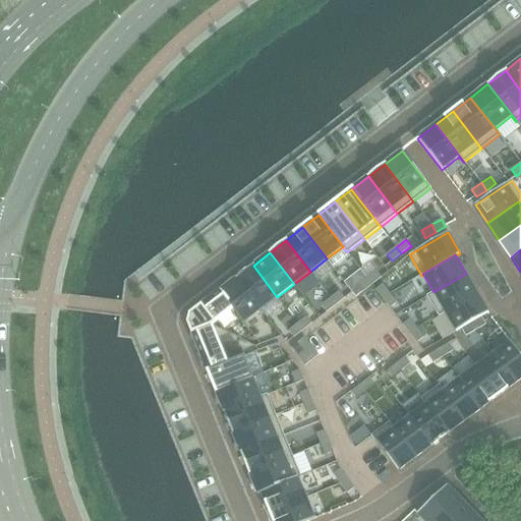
[(253,266),(236,278),(261,309),(277,297),(253,266)]
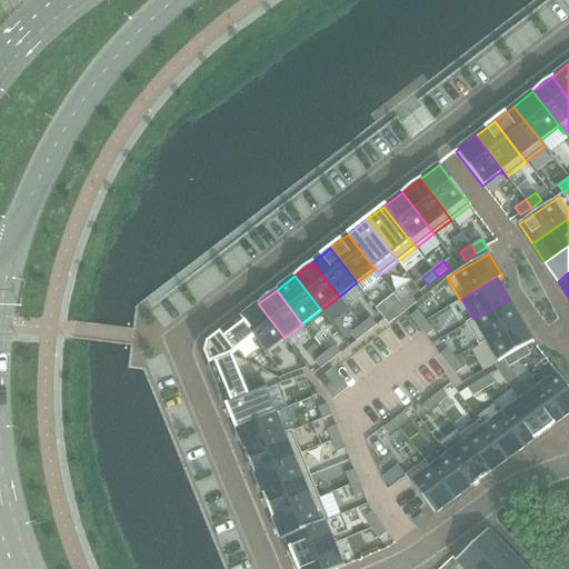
[(410,295),(400,302),(407,310),(417,302),(410,295)]
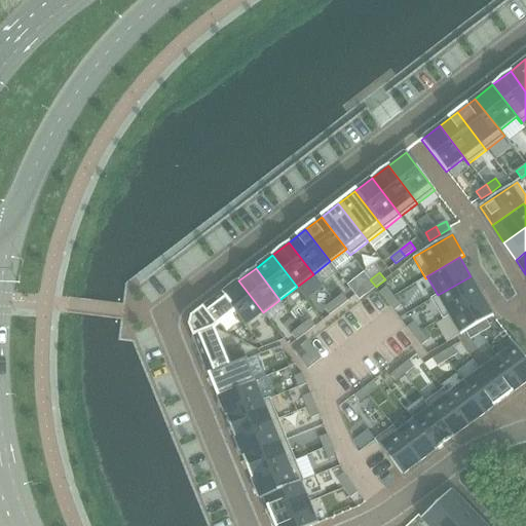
[(438,295),(430,298),(443,320),(449,315),(449,314),(482,296),(471,276),(438,295)]
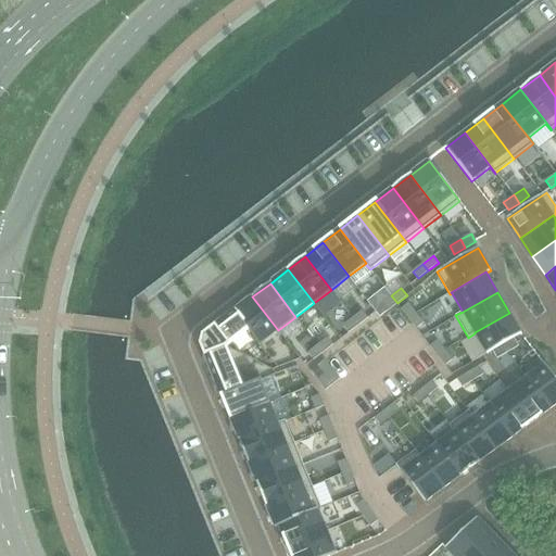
[(391,295),(381,303),(388,311),(397,303),(391,295)]
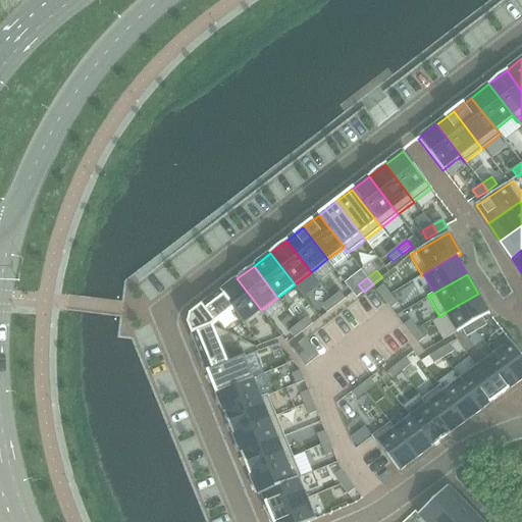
[(237,278),(220,292),(235,309),(233,310),(244,323),(261,310),(237,278)]
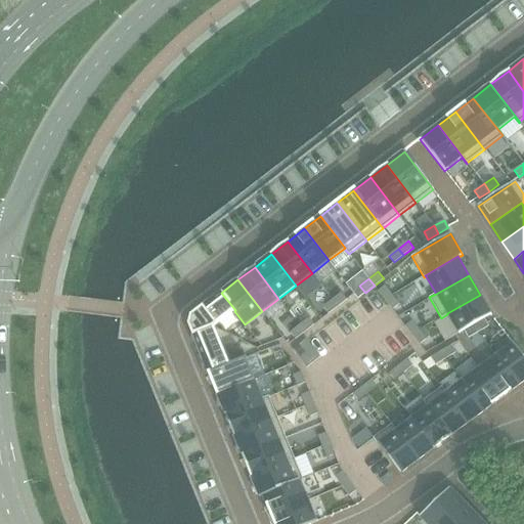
[(385,286),(378,291),(385,300),(392,295),(385,286)]
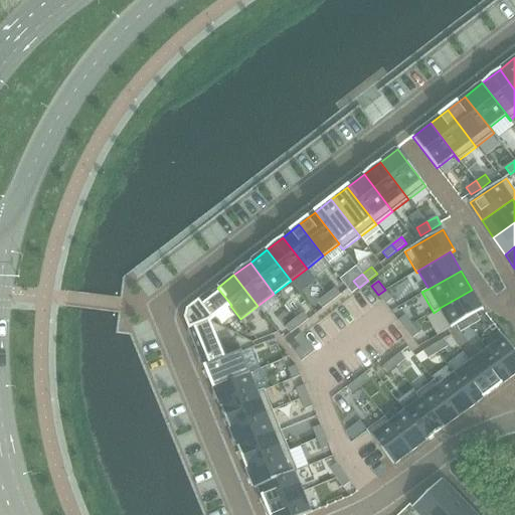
[(335,287),(326,294),(332,301),(341,294),(335,287)]
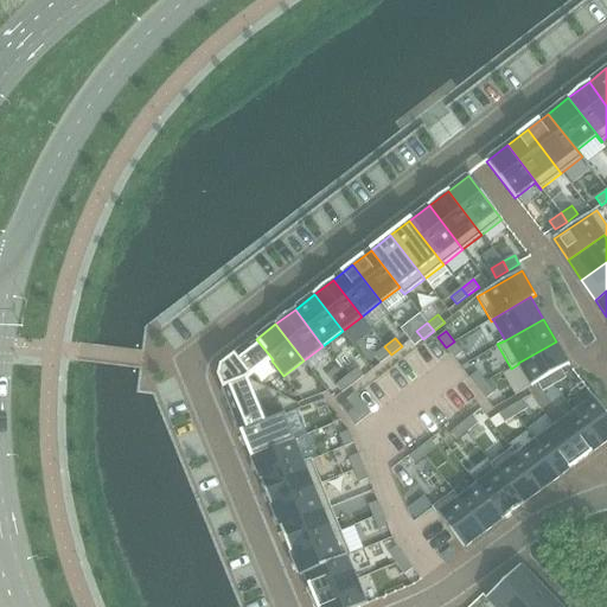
[(221,366),(218,377),(223,389),(248,379),(272,360),(273,359),(256,339),(221,366)]
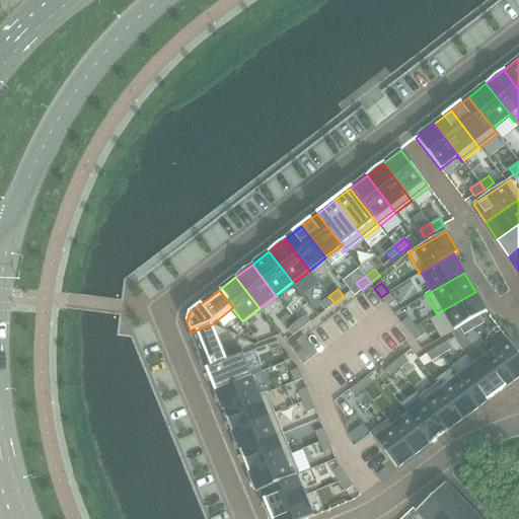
[(388,292),(381,297),(388,306),(395,301),(388,292)]
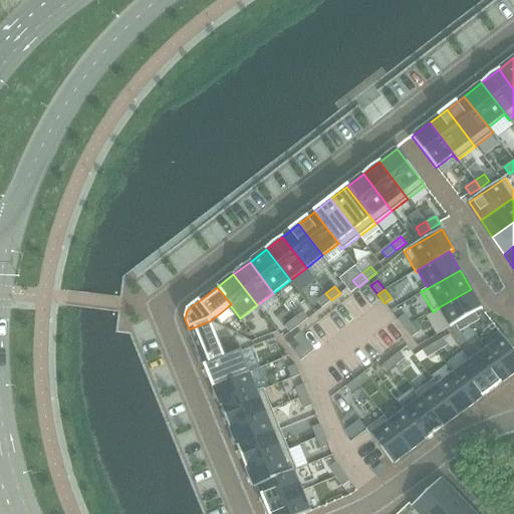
[(471,289),(439,307),(439,308),(450,327),(455,324),(465,318),(475,312),(482,308),(471,289)]
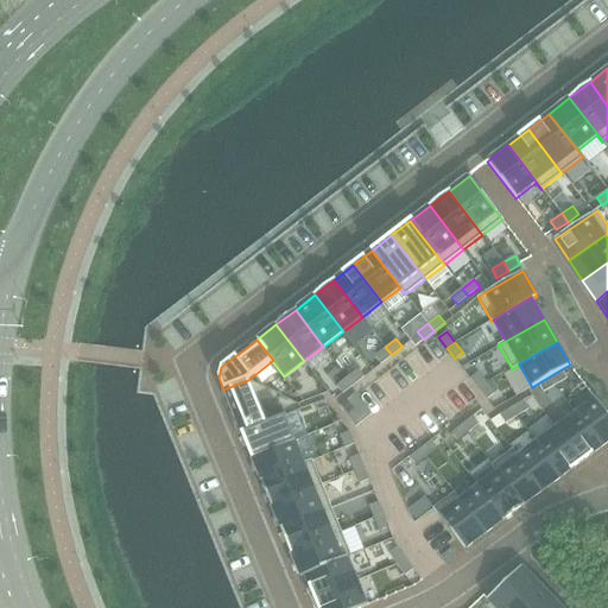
[(386,347),(374,356),(380,363),(392,355),(386,347)]
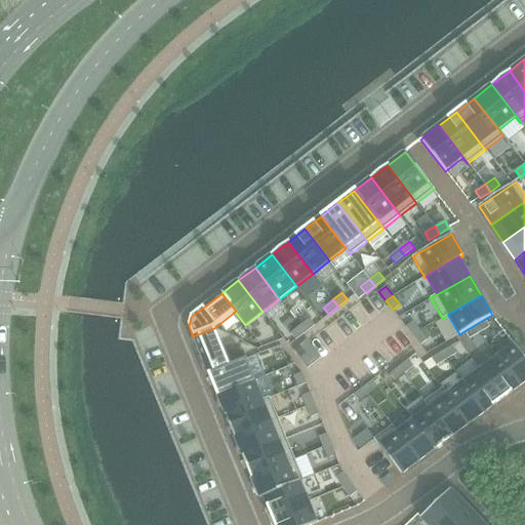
[(310,318),(299,325),(305,332),(315,325),(310,318)]
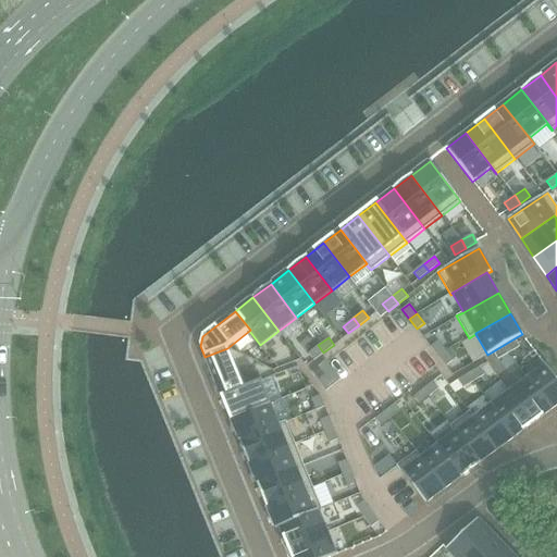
[(515,338),(504,345),(509,354),(520,347),(519,347),(515,338)]
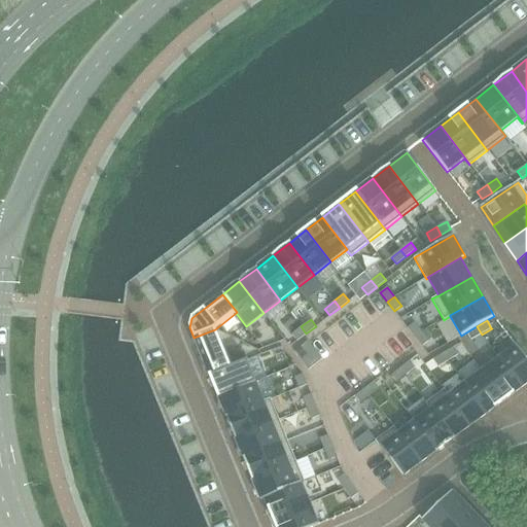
[(415,322),(408,327),(415,337),(422,331),(415,322)]
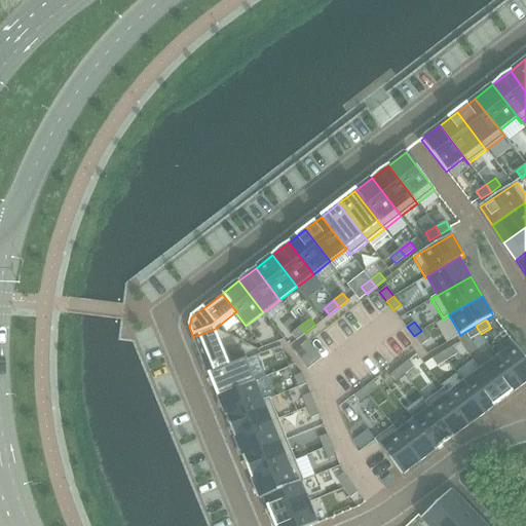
[(300,326),(291,334),(296,340),(305,333),(300,326)]
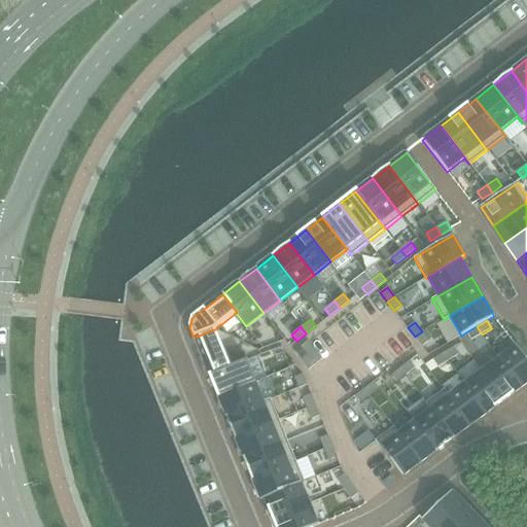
[(477,326),(466,332),(471,340),(482,335),(477,326)]
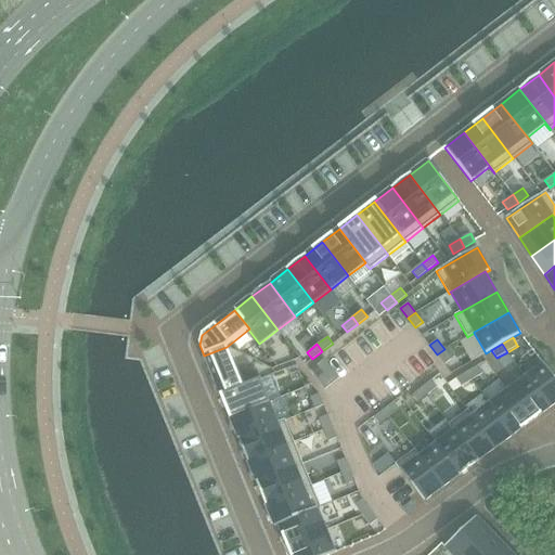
[(227,347),(204,356),(221,397),(243,387),(243,386),(227,347)]
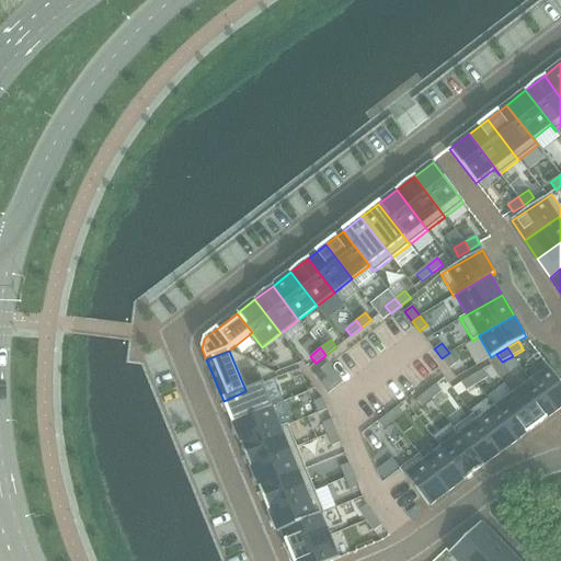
[(449,353),(442,358),(449,368),(457,363),(449,353)]
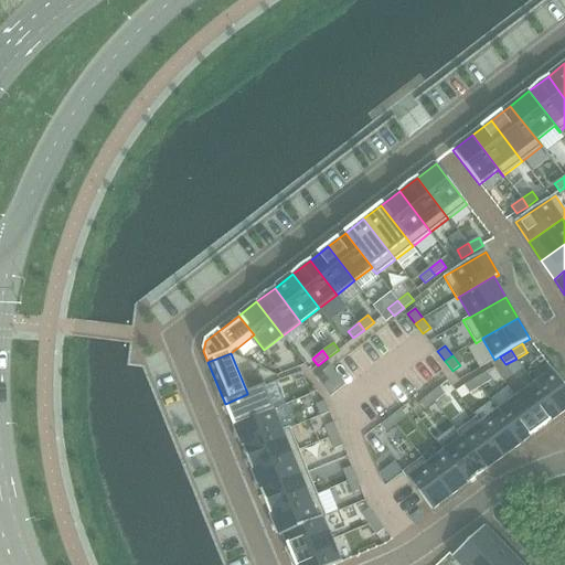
[(330,365),(322,371),(330,381),(338,375),(330,365)]
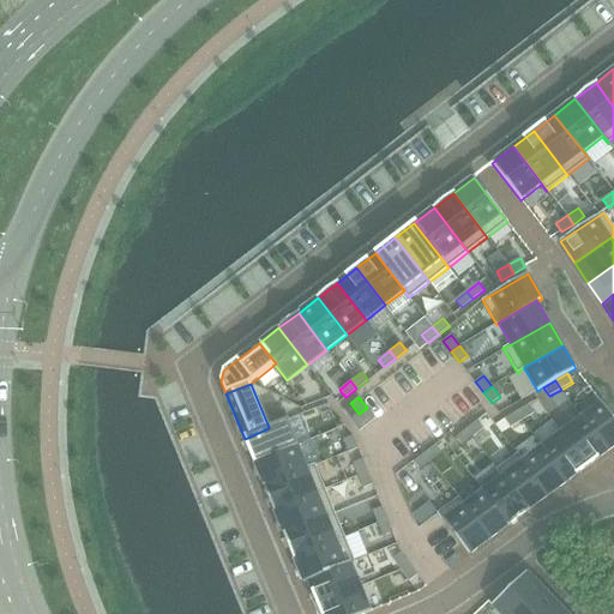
[(613,419),(602,402),(581,417),(607,452),(613,446),(613,419)]
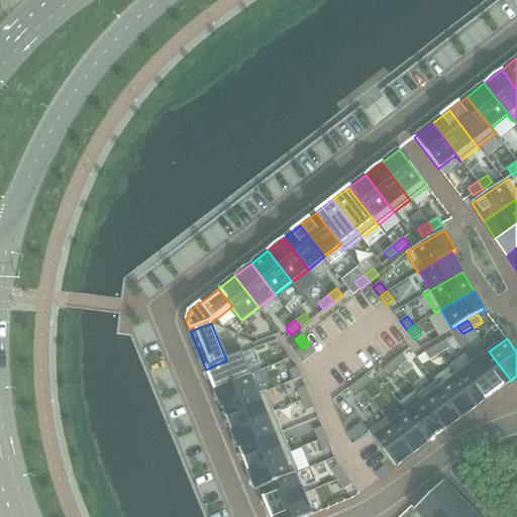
[(295,339),(289,344),(296,353),(302,348),(295,339)]
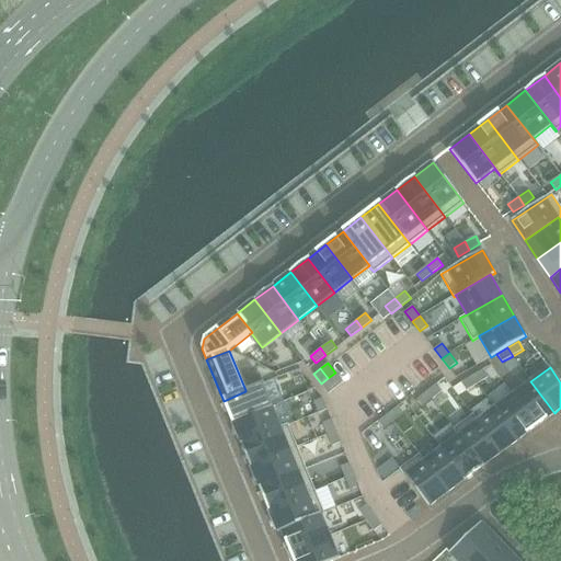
[(483,369),(472,376),(477,384),(488,378),(483,369)]
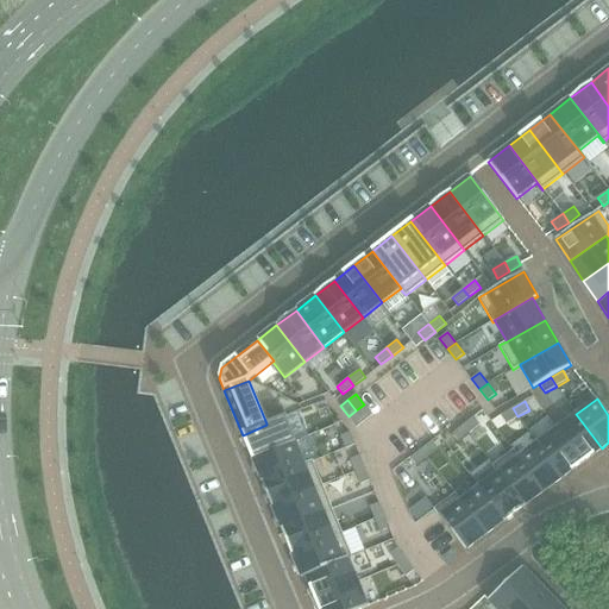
[(364,405),(356,410),(364,421),(372,415),(364,405)]
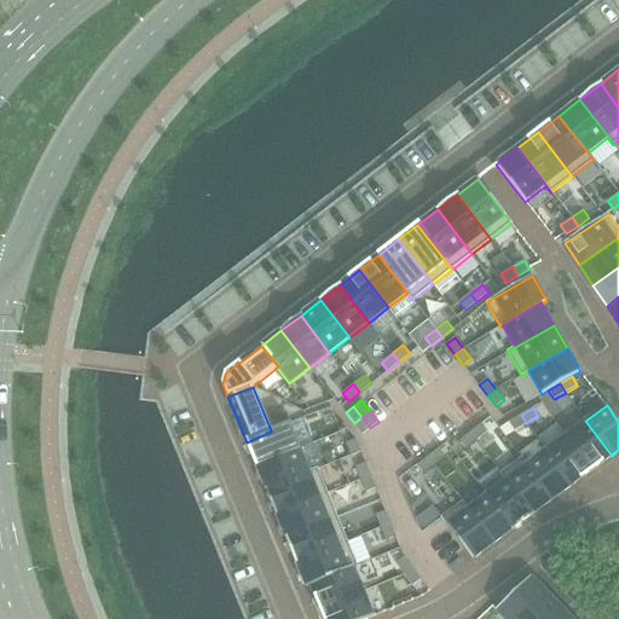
[(521,415),(509,422),(514,431),(526,423),(521,415)]
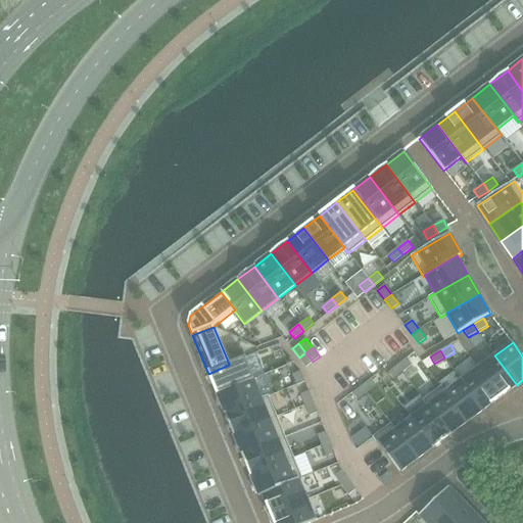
[(305,352),(299,358),(305,367),(313,362),(305,352)]
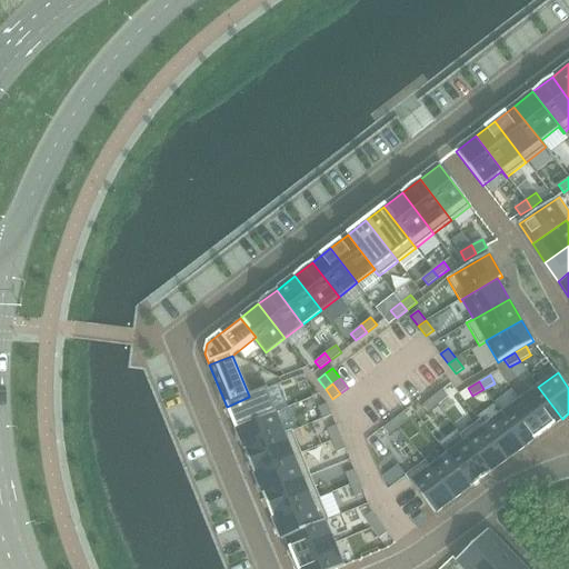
[(538,387),(520,400),(545,432),(562,419),(538,387)]
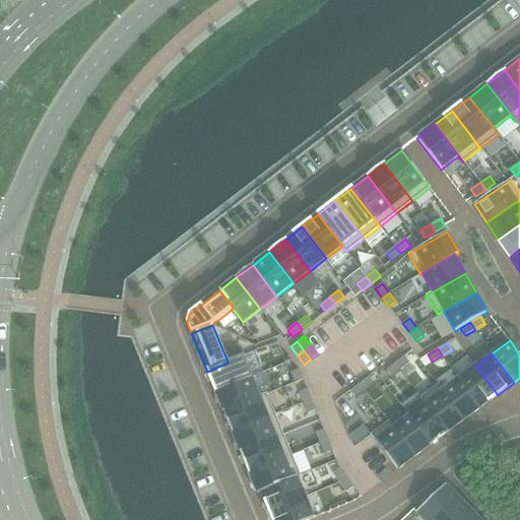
[(228,363),(207,372),(215,392),(252,377),(243,355),(228,362),(228,363)]
